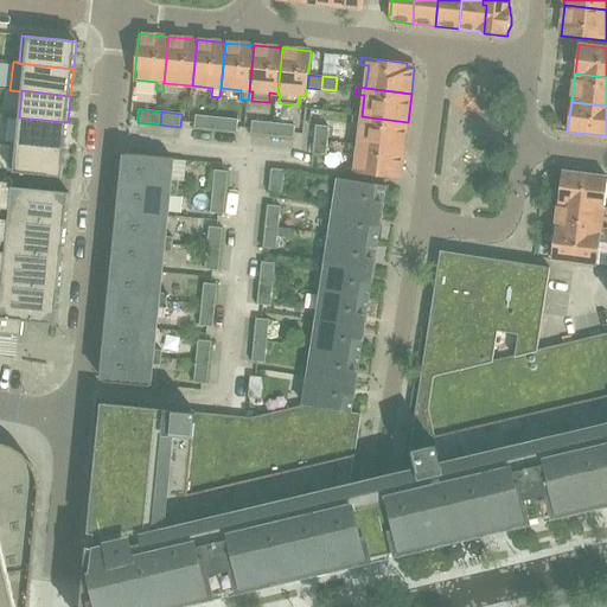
[(195,128),(216,131),(217,117),(196,115),(195,128)]
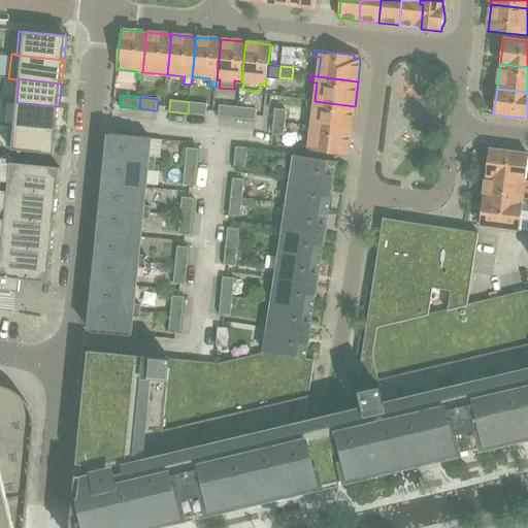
[(352,130),(355,106),(315,101),(307,100),(306,106),(314,107),(311,125),(352,130)]
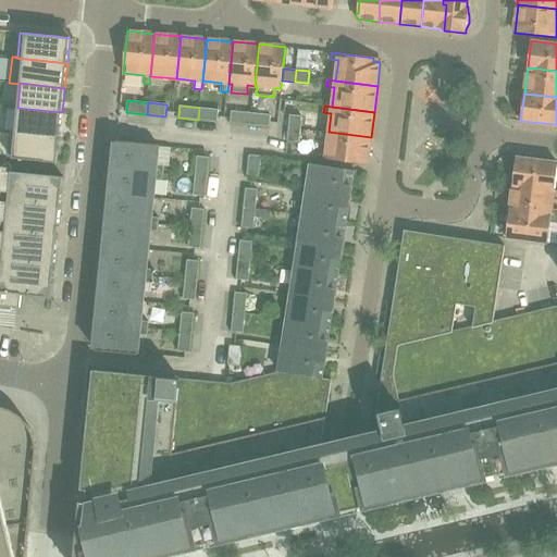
[(62,112),(17,108),(14,132),(14,133),(60,137),(60,135),(60,134),(61,127),(61,125),(62,112)]
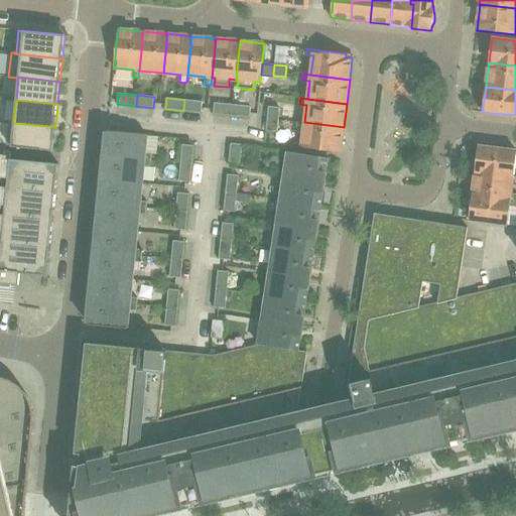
[(202,113),(202,108),(203,102),(184,100),(183,111),(202,113)]
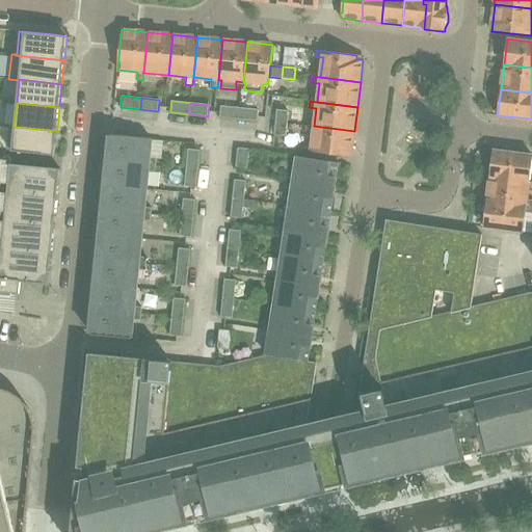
[(219,117),(239,120),(240,108),(221,106),(219,117)]
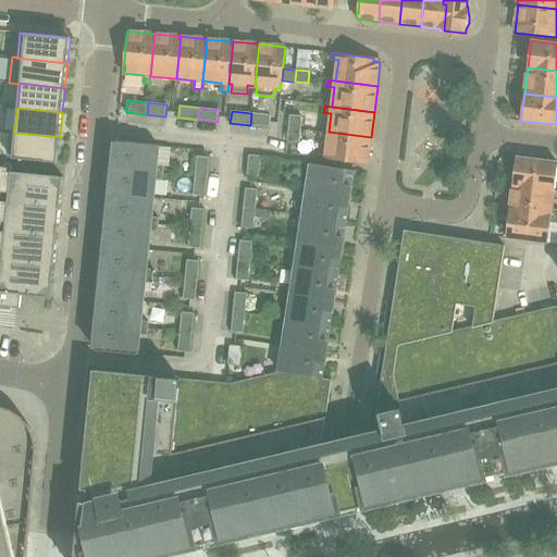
[(251,113),(250,125),(270,126),(271,114),(251,113)]
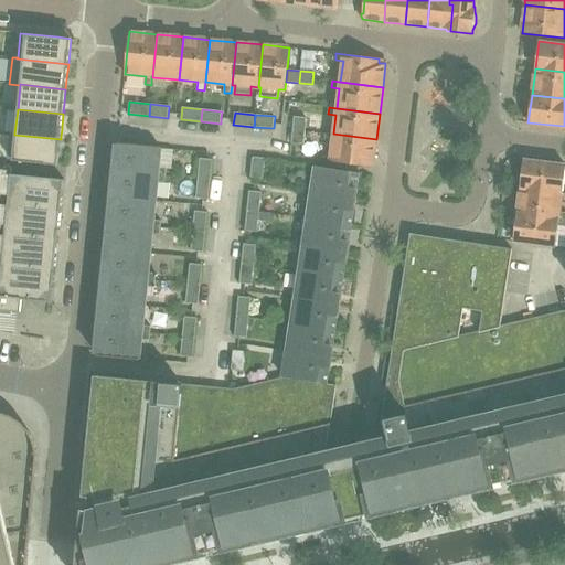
[(294,117),(292,129),(305,130),(307,118),(294,117)]
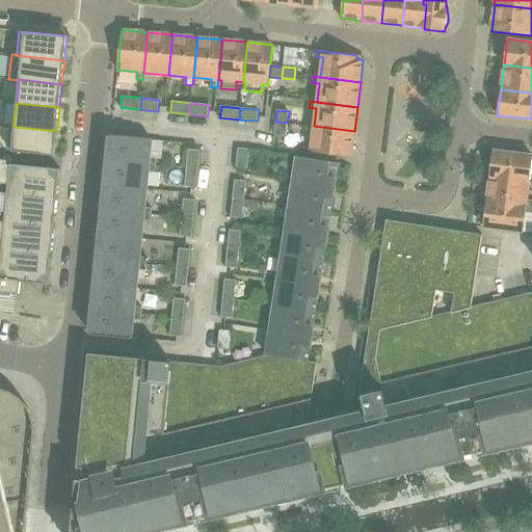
[(286,136),(287,123),(275,122),(274,135),(286,136)]
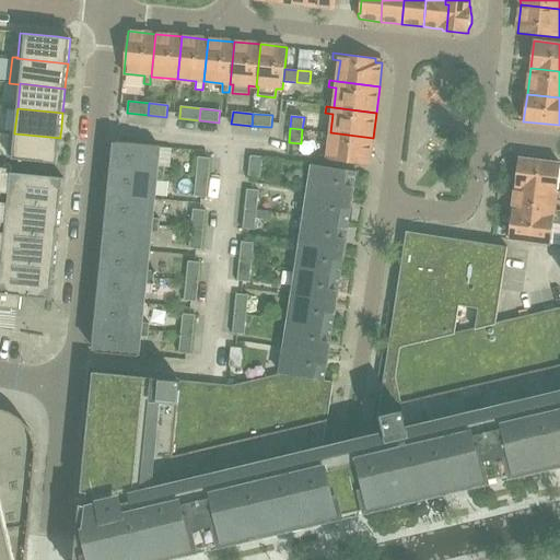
[(10,131),(7,159),(57,164),(60,138),(14,133),(14,132),(10,131)]
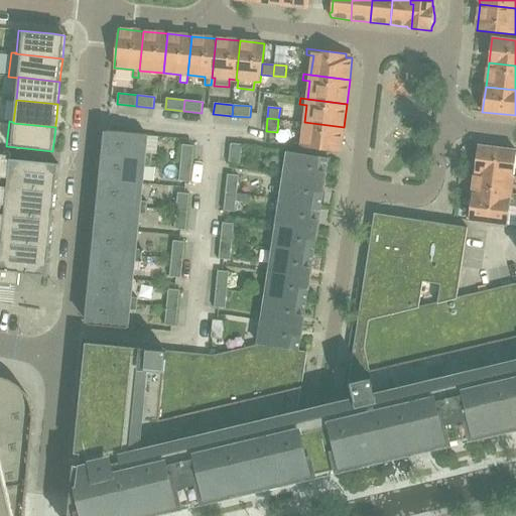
[(344,127),(304,122),(297,121),(296,128),(303,129),(301,147),(340,152),(344,127)]
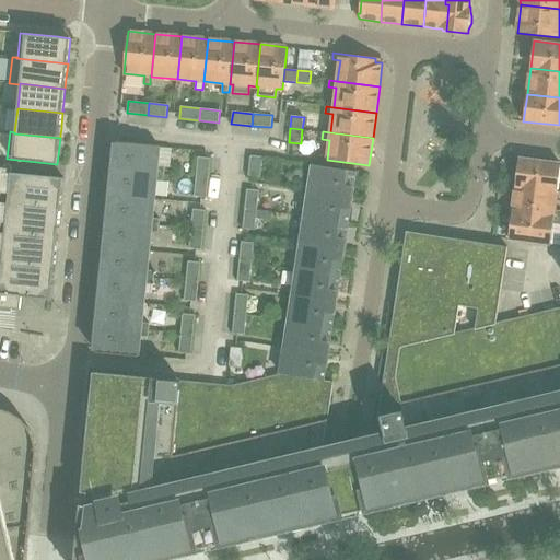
[(114,168),(156,173),(164,173),(164,166),(156,166),(159,146),(117,141),(114,168)]
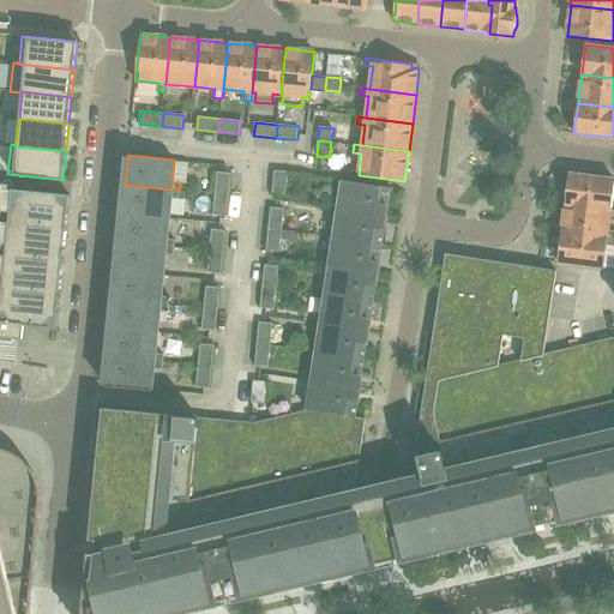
[(286,193),(288,172),(275,170),(272,192),(286,193)]
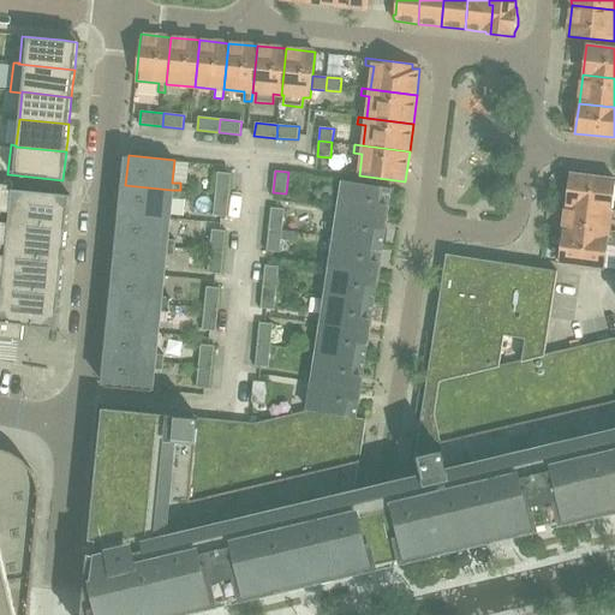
[(231,173),(226,173),(218,172),(215,193),(230,195),(231,173)]
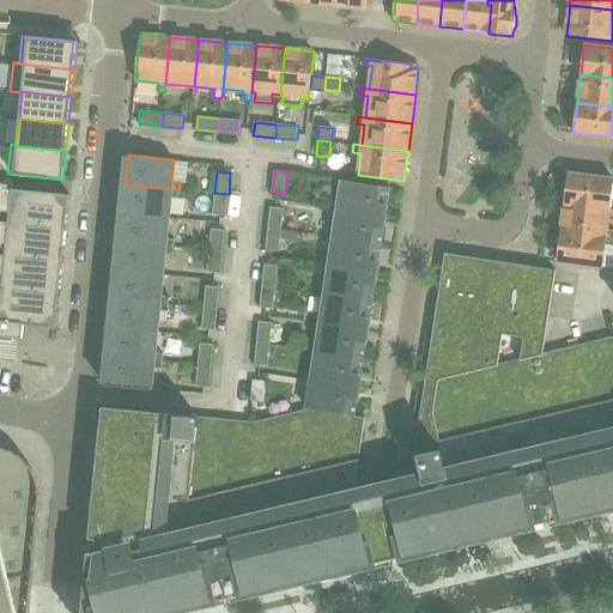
[(612,178),(568,174),(564,204),(610,208),(612,183),(612,178)]
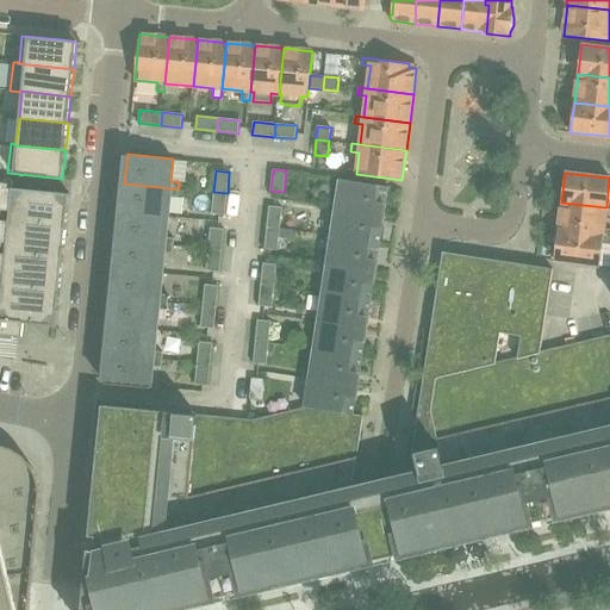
[(341,180),(337,201),(329,200),(328,207),(336,209),(381,216),(386,186),(341,180)]
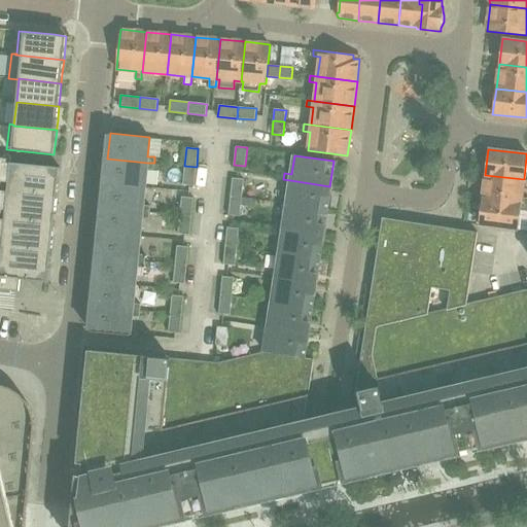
[(0,288),(11,290),(20,290),(21,279),(44,282),(48,282),(53,237),(54,227),(55,222),(55,221),(55,215),(56,213),(60,167),(10,162),(10,159),(0,157),(0,288)]
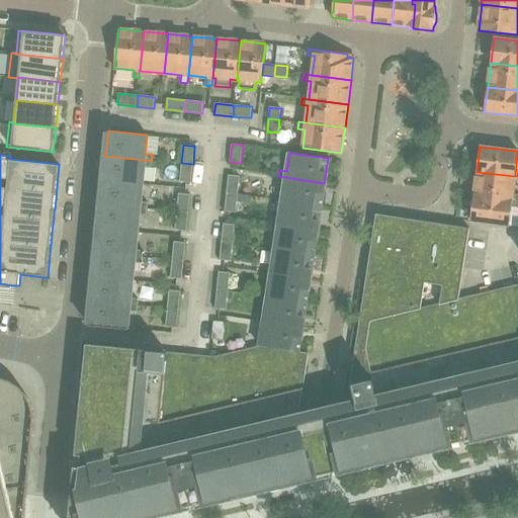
[(103,180),(142,183),(144,166),(151,166),(152,160),(145,160),(105,156),(103,180)]
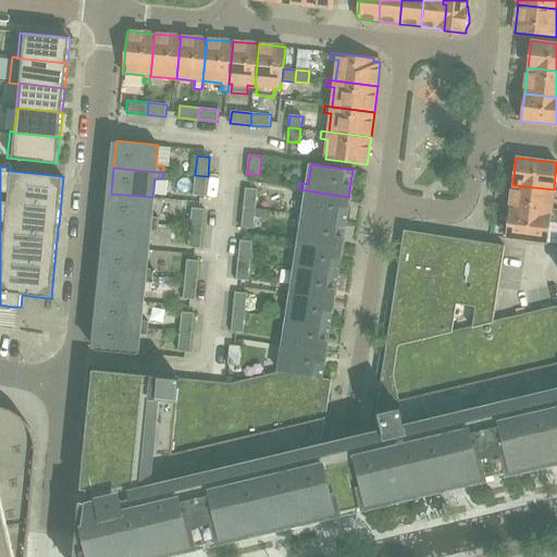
[(206,196),(208,176),(195,175),(194,195),(206,196)]
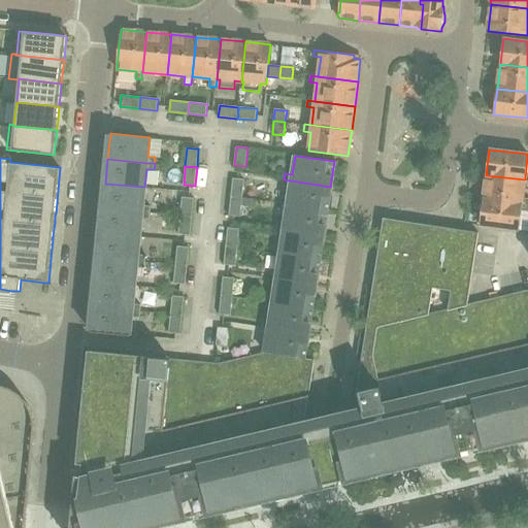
[(486,175),(483,199),(527,204),(527,198),(523,198),(525,179),(486,175)]
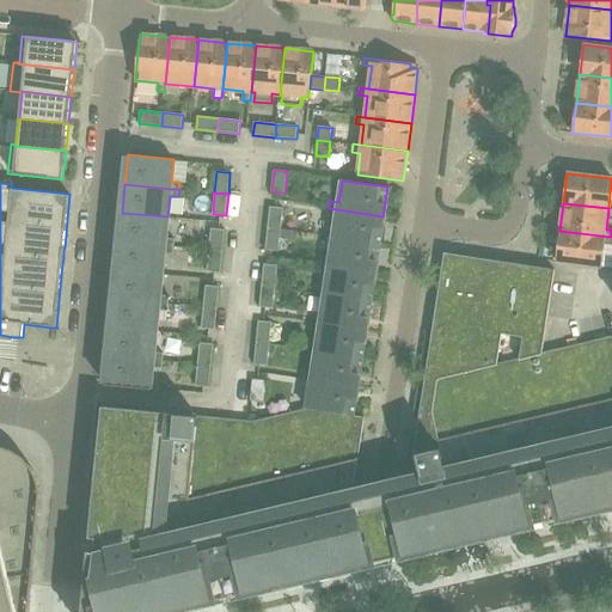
[(283,208),(275,207),(270,207),(268,228),(281,230),(283,208)]
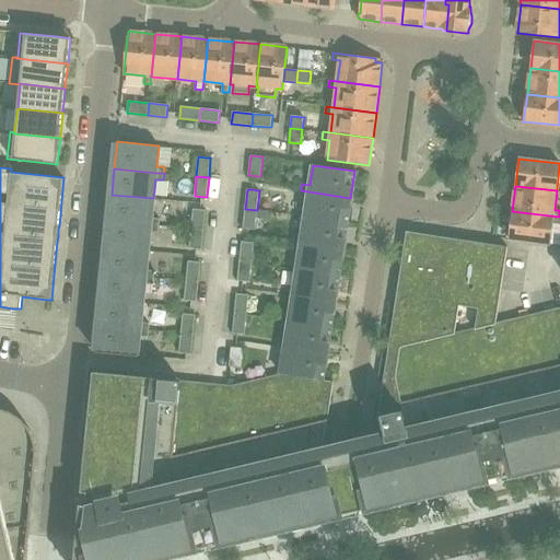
[(350,198),(308,191),(301,190),(300,198),(307,199),(305,218),(347,224),(350,198)]
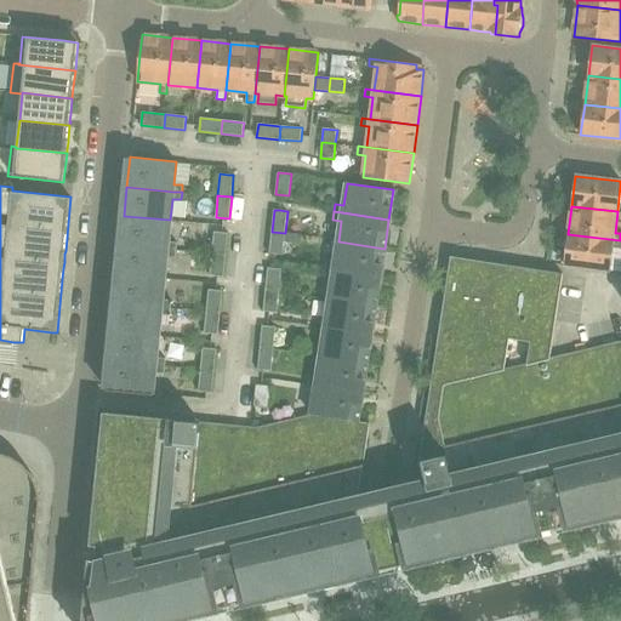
[(121,244),(167,249),(176,250),(177,243),(169,241),(170,220),(124,216),(121,244)]
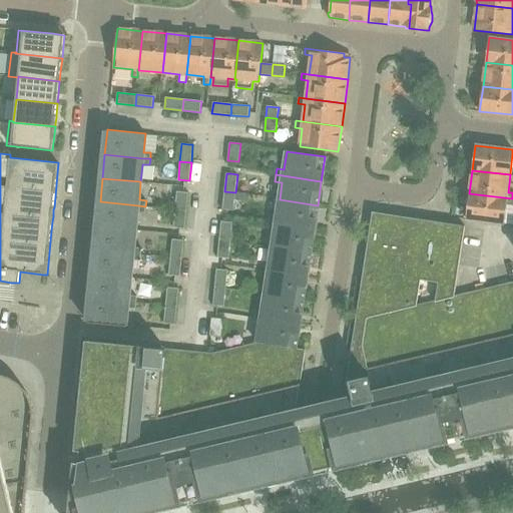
[(175,209),(186,210),(188,192),(177,191),(175,209)]
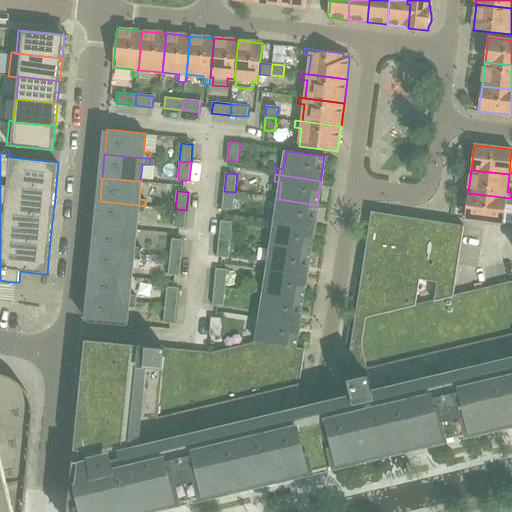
[(234,199),(235,192),(224,191),(222,209),(233,210),(234,199)]
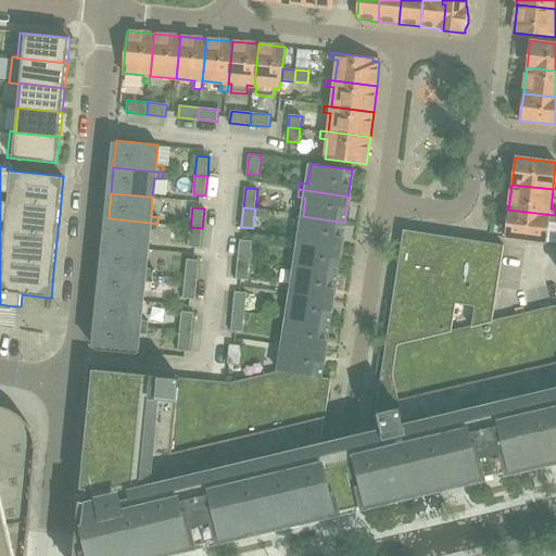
[(267,210),(255,209),(254,216),(266,217),(267,210)]
